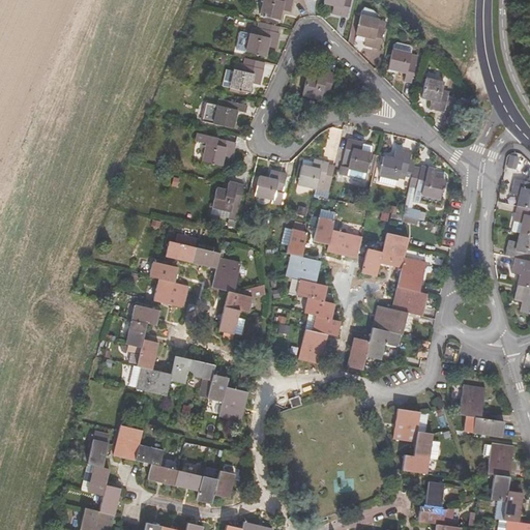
[(264,0),(261,16),(278,20),(282,10),(289,12),(292,0),(264,0)]
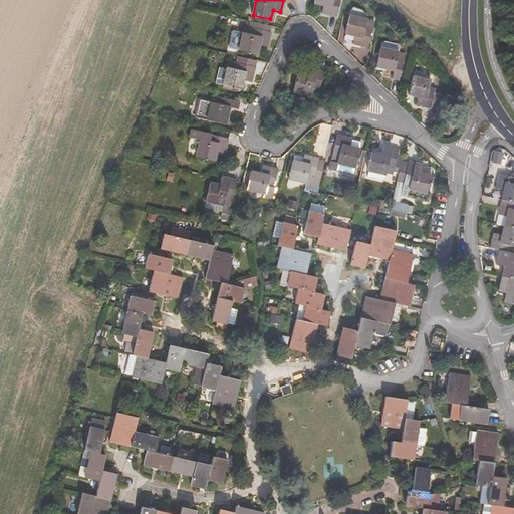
[(336,16),(340,0),(314,0),(314,3),(323,5),(321,13),(336,16)]
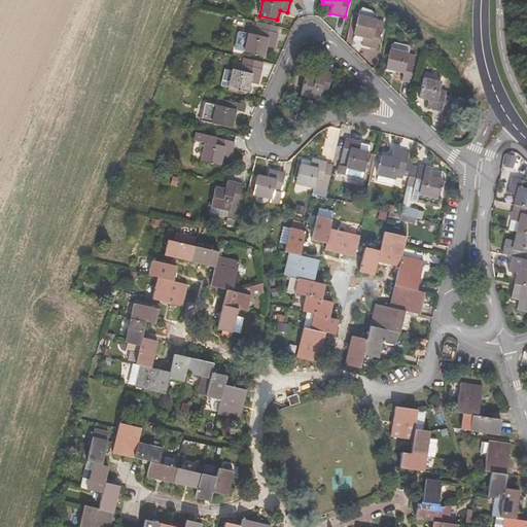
[(363,37),(363,40),(362,44),(377,47),(383,23),(358,16),(354,34),(363,37)]
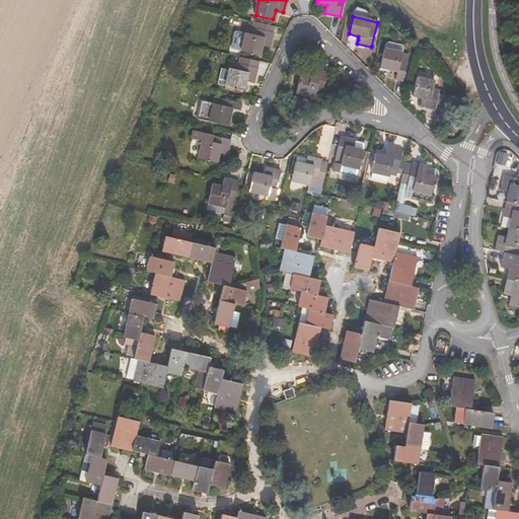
[(246,26),(244,33),(240,51),(241,52),(260,56),(262,46),(269,48),(273,32),(269,31),(271,25),(254,22),(253,28),(246,26)]
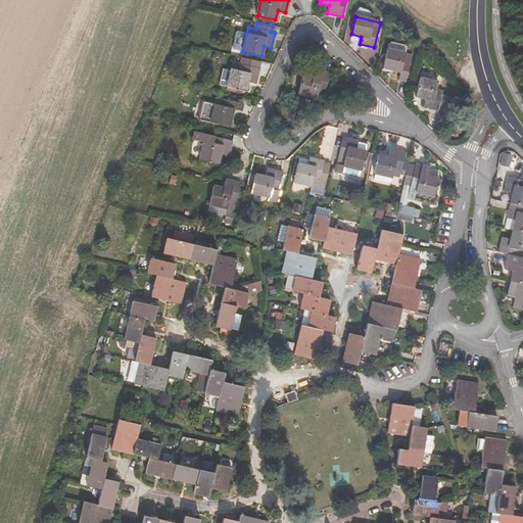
[(236,49),(242,51),(246,34),(240,33),(236,49)]
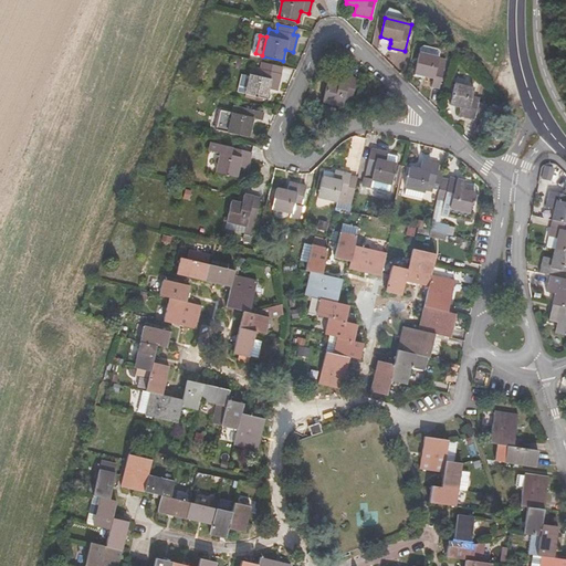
[(425,45),(421,46),(420,53),(437,58),(439,52),(437,49),(425,45)]
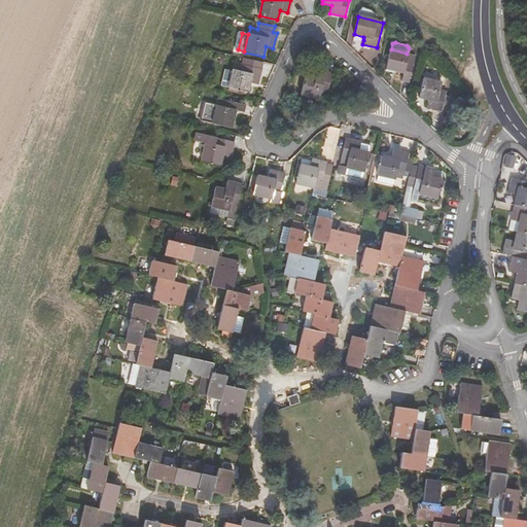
[(407,61),(408,54),(407,54),(391,49),(390,49),(385,68),(394,71),(403,73),(401,80),(409,81),(413,63),(407,61)]
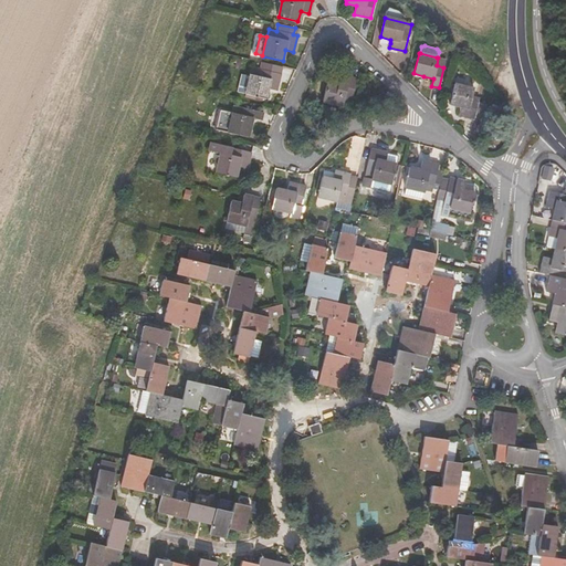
[(252,67),(250,76),(245,94),(245,95),(265,100),(269,90),(278,92),(281,74),(252,67)]
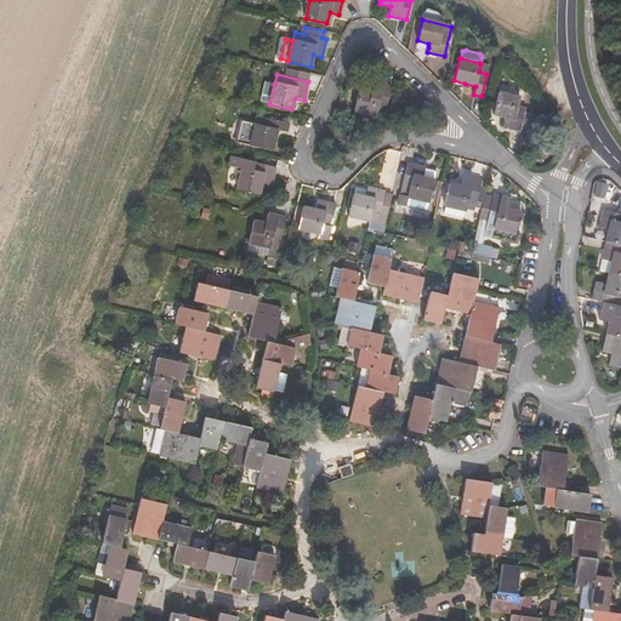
[(261,101),(269,103),(274,84),(266,81),(261,101)]
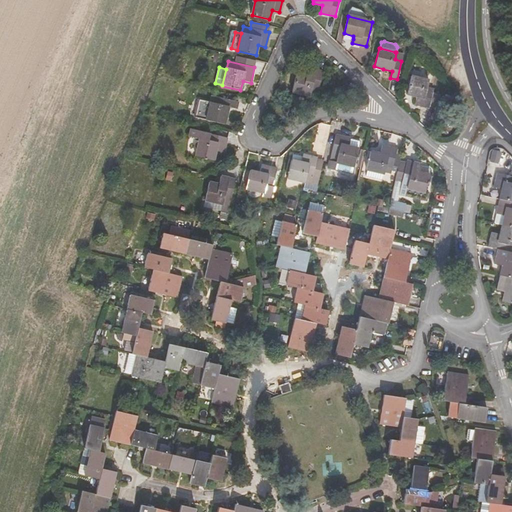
[(323,71),(308,67),(306,75),(297,73),(292,92),(310,96),(312,89),(317,90),(323,71)]
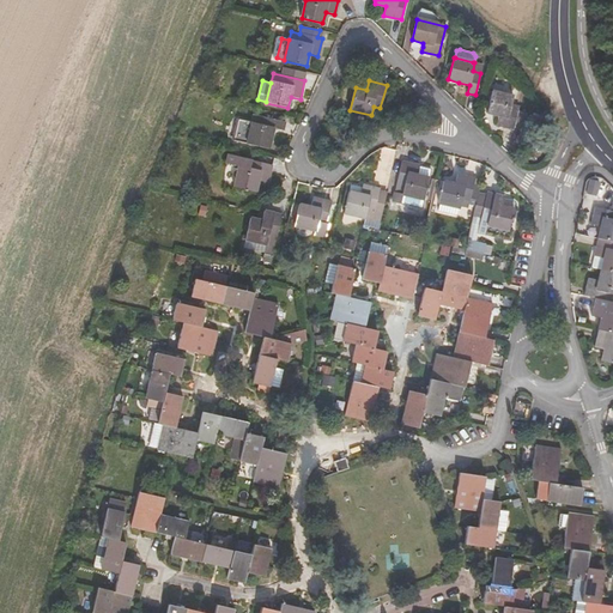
[(511,104),(514,96),(492,90),(486,113),(498,116),(496,125),(514,128),(514,125),(525,127),(528,114),(519,110),(519,107),(511,104)]
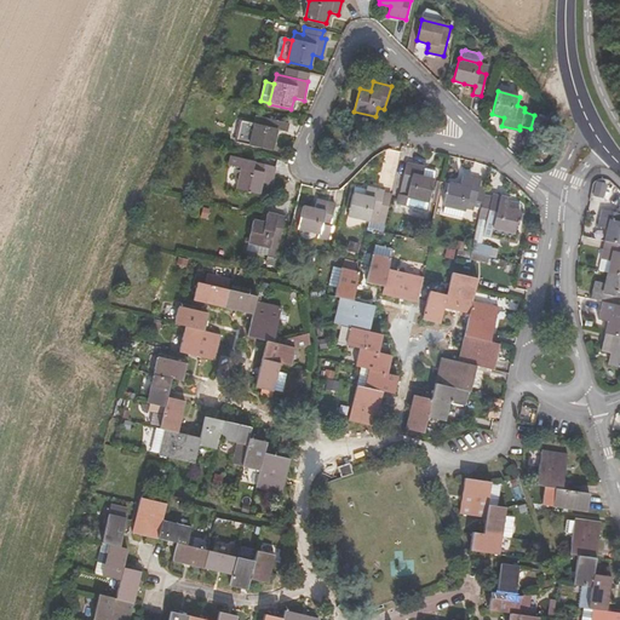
[(263,126),(254,124),(250,144),(250,145),(271,150),(277,130),(286,132),(288,124),(265,118),(263,126)]
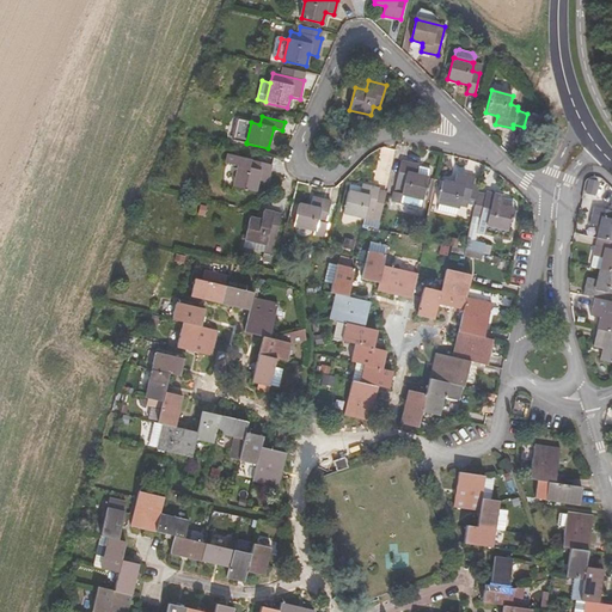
[(239,141),(246,142),(251,122),(243,121),(239,141)]
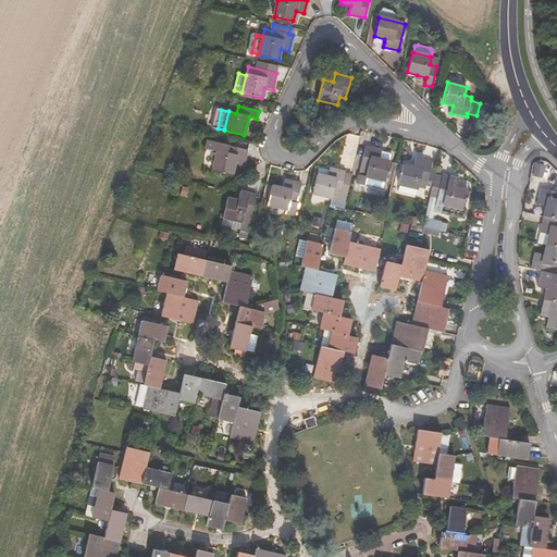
[(247,150),(208,140),(206,148),(217,150),(212,169),(232,174),(235,163),(243,165),(247,150)]
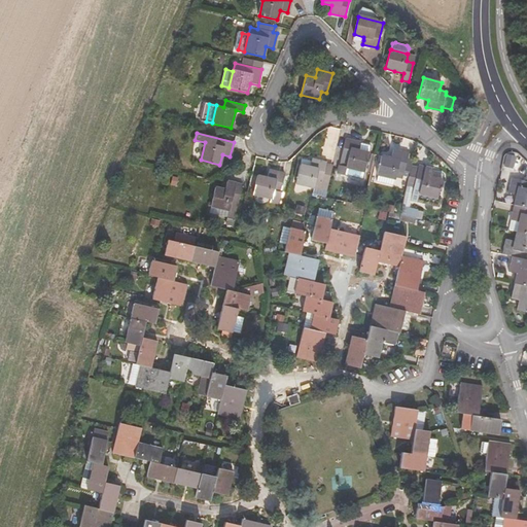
[(360,142),(346,139),(338,174),(345,175),(346,168),(364,172),(369,153),(359,150),(360,143),(360,142)]
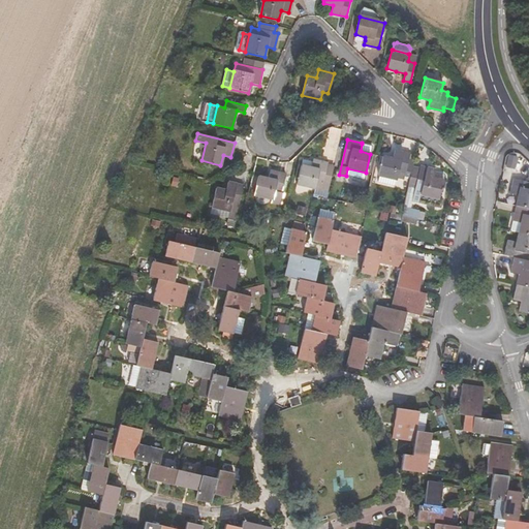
[(372,146),(362,144),(361,151),(370,154),(372,146)]
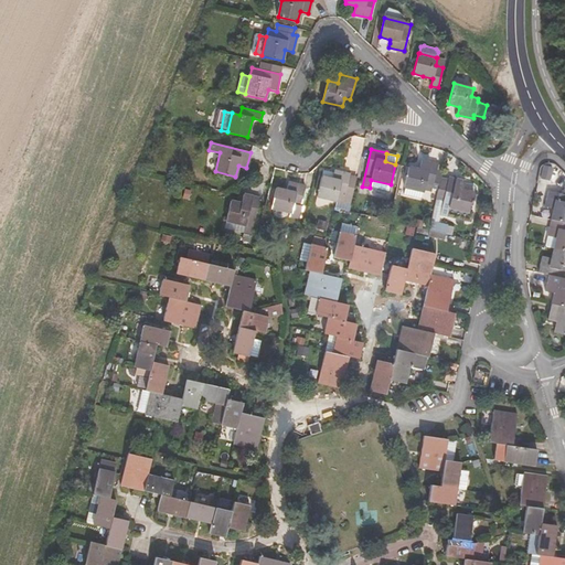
[(404,188),(405,188),(422,192),(424,192),(426,183),(433,185),(437,164),(422,161),(419,168),(418,169),(409,167),(404,188)]
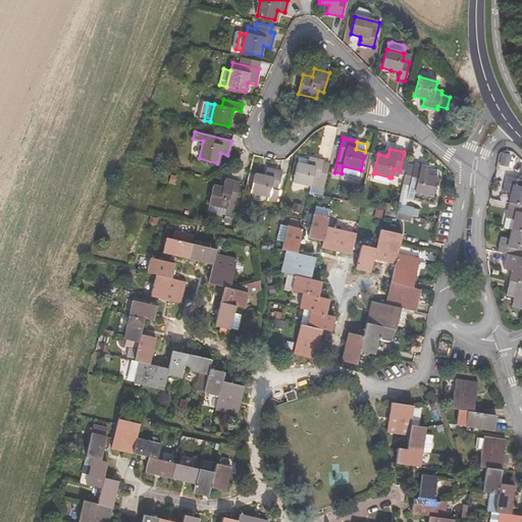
[(407,153),(404,152),(400,171),(406,172),(407,167),(409,159),(406,158),(407,153)]
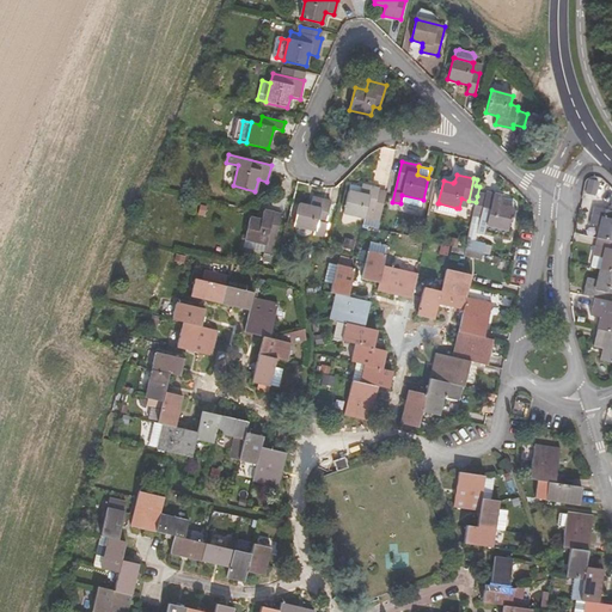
[(363,216),(372,219),(379,190),(379,189),(362,184),(361,187),(360,194),(348,191),(343,213),(363,216)]
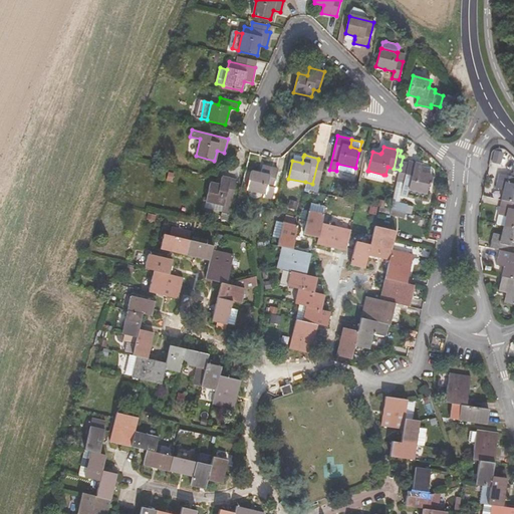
[(503,157),(496,156),(494,162),(501,164),(503,157)]
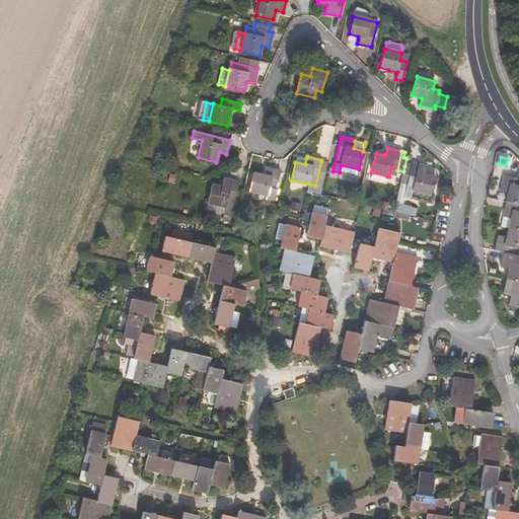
[(326,162),(321,161),(315,186),(321,188),(326,162)]
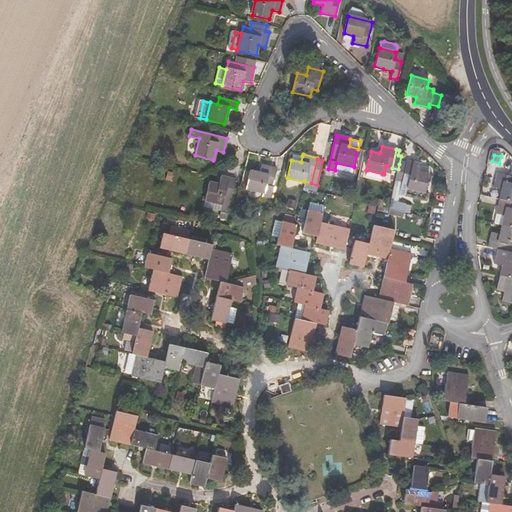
[(425,192),(429,174),(420,172),(421,166),(421,165),(407,161),(406,165),(401,184),(399,194),(426,201),(428,193),(425,192)]
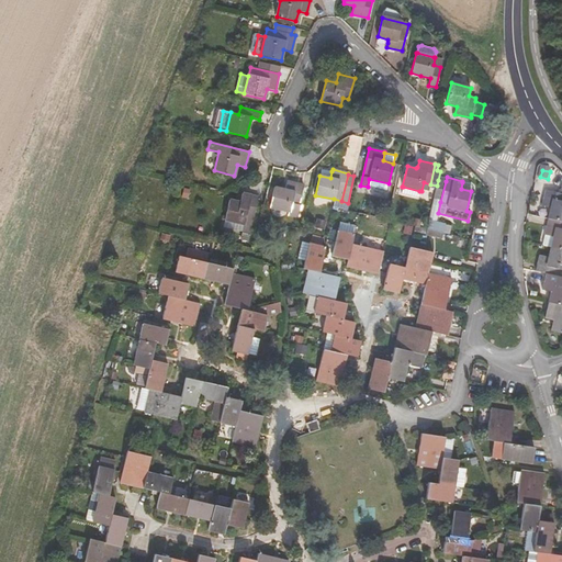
[(369,179),(368,187),(386,191),(389,183),(369,179)]
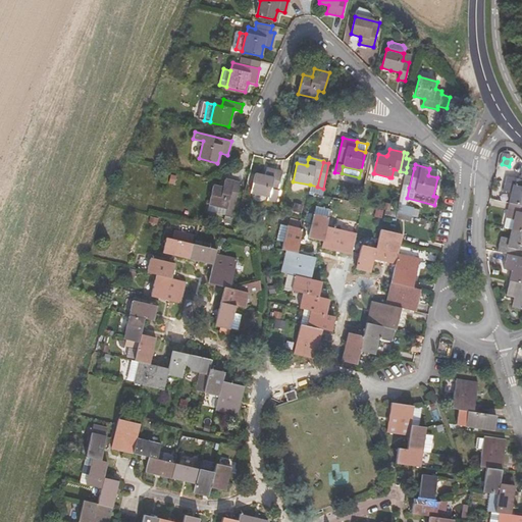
[(403,186),(409,188),(414,168),(407,167),(406,172),(403,186)]
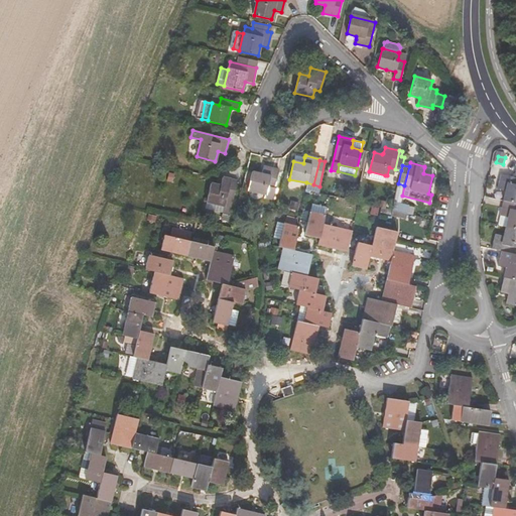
[(263,166),(262,173),(252,171),(248,190),(265,195),(265,198),(273,200),(276,188),(274,188),(278,170),(263,166)]
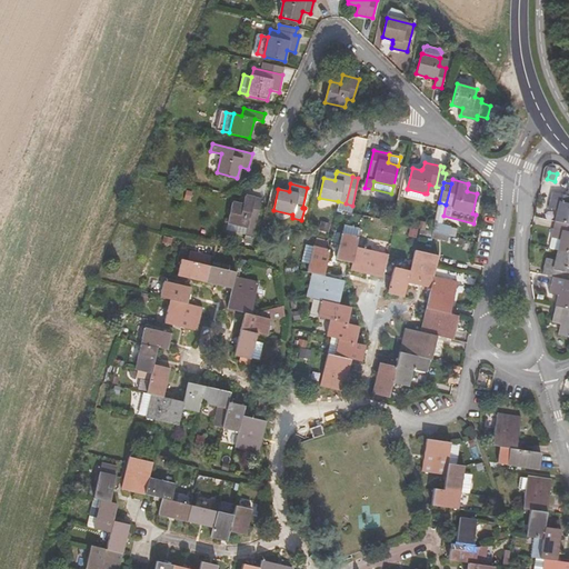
[(468,185),(467,191),(477,193),(478,189),(477,187),(468,185)]
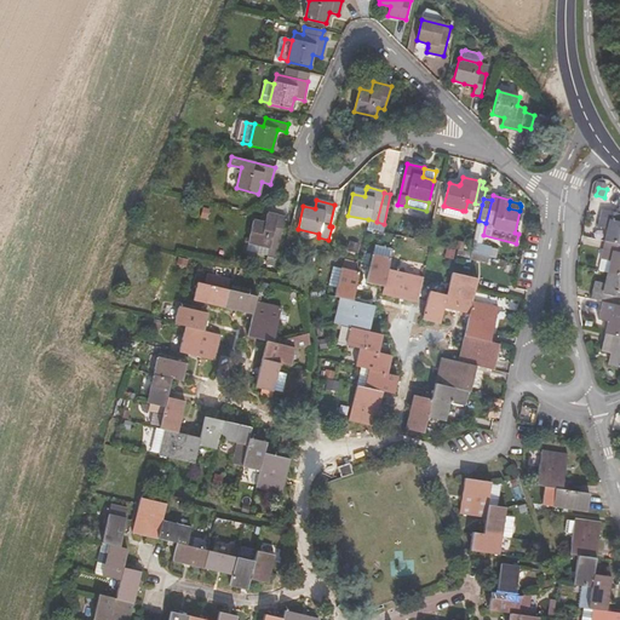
[(461,217),(463,211),(445,206),(443,213),(461,217)]
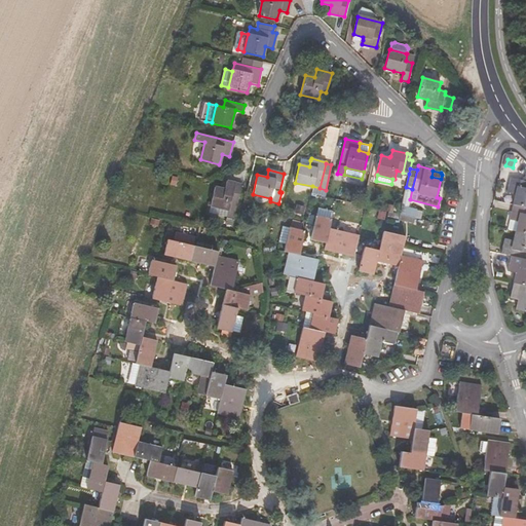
[(509,219),(511,220),(517,222),(515,231),(513,240),(504,238),(501,253),(512,256),(508,271),(513,272),(511,283),(514,284),(510,298),(518,300),(516,309),(525,311),(525,259),(522,258),(523,252),(525,253),(525,180),(512,177),(508,193),(515,195),(513,204),(509,219)]
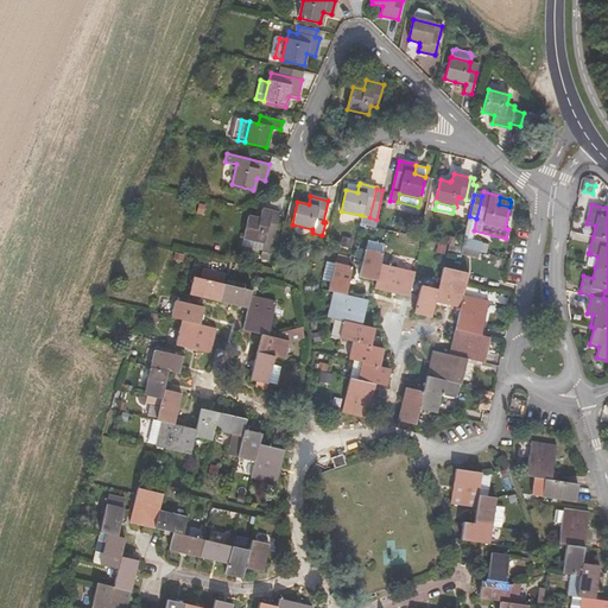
[(248,216),(244,239),(264,244),(263,251),(270,252),(279,214),(261,209),(259,219),(248,216)]
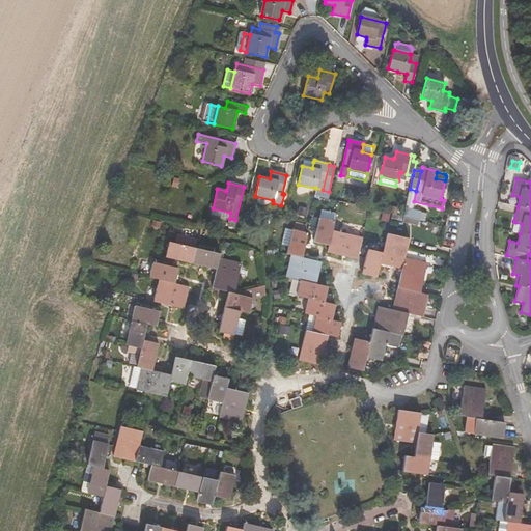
[(323,190),(315,188),(314,194),(328,197),(329,192),(323,190)]
